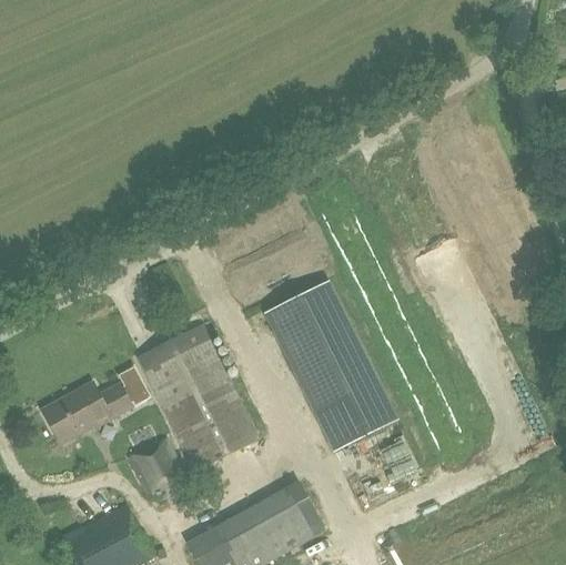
[(327,279),(262,312),(312,411),(331,451),(397,417),(377,377),(327,279)]
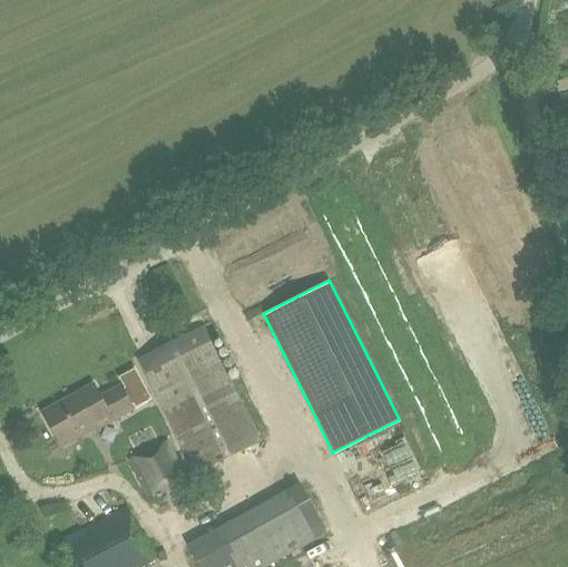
[(201,323),(137,355),(195,470),(258,439),(201,323)]
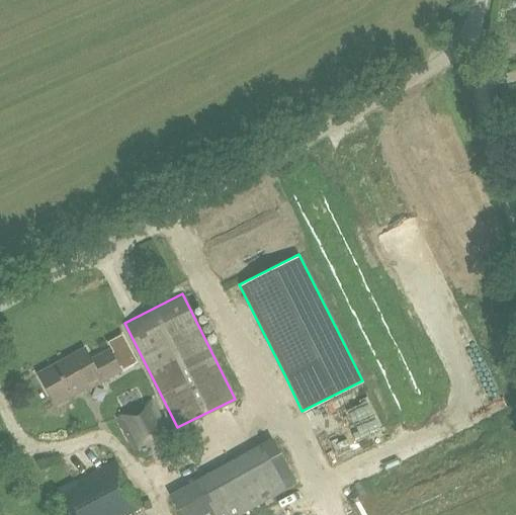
[(119,369),(108,348),(89,358),(83,347),(37,372),(54,403),(83,387),(84,388),(119,369)]
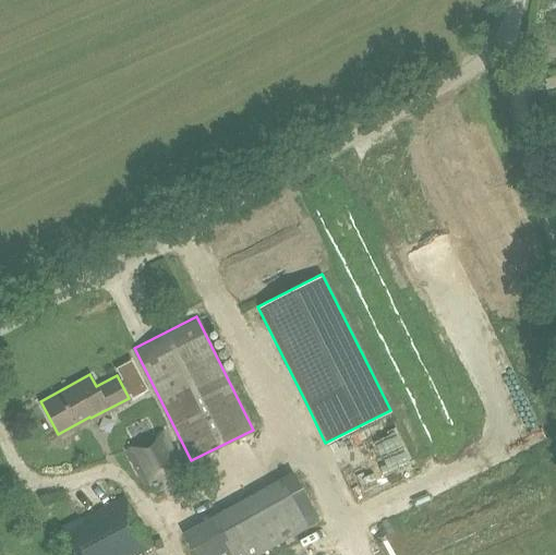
[(124,447),(144,486),(177,469),(159,430),(124,447)]
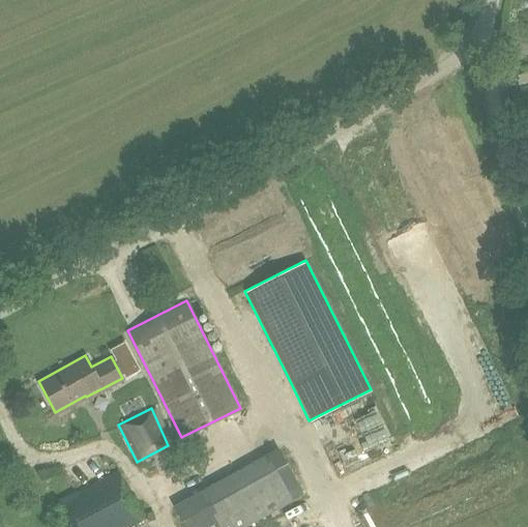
[(267,452),(201,489),(197,482),(156,505),(169,526),(242,526),(292,499),(267,452)]
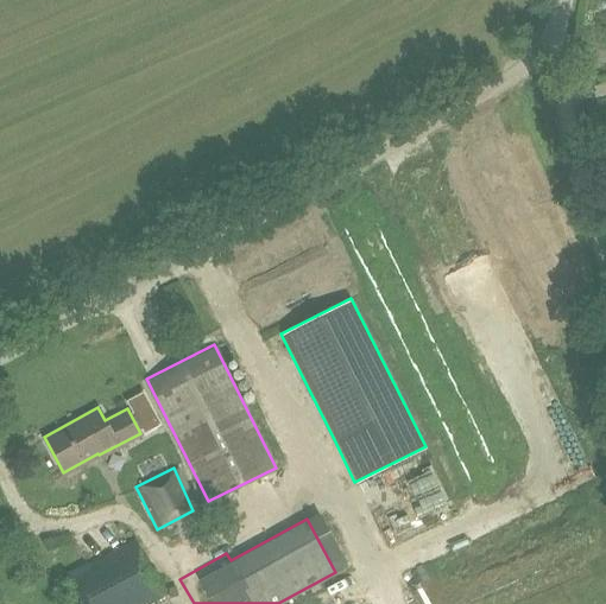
[(77,603),(144,603),(163,595),(134,540),(87,564),(86,563),(64,573),(77,603)]
